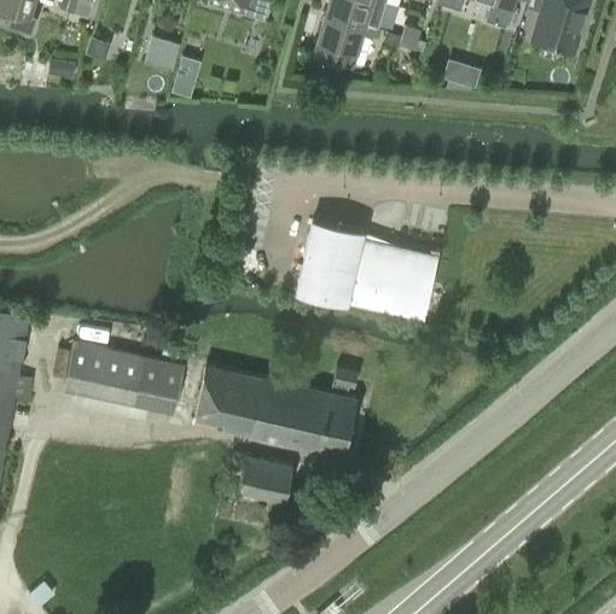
[(0,0),(0,25),(34,36),(40,17),(33,15),(36,0),(0,0)]
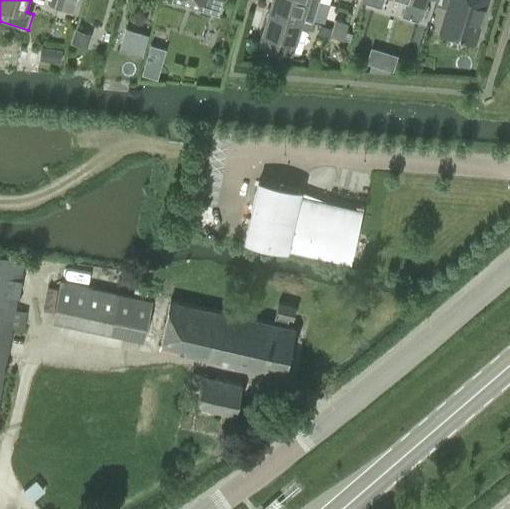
[(61,0),(60,0),(57,10),(63,12),(74,16),(77,5),(66,1),(61,0)]
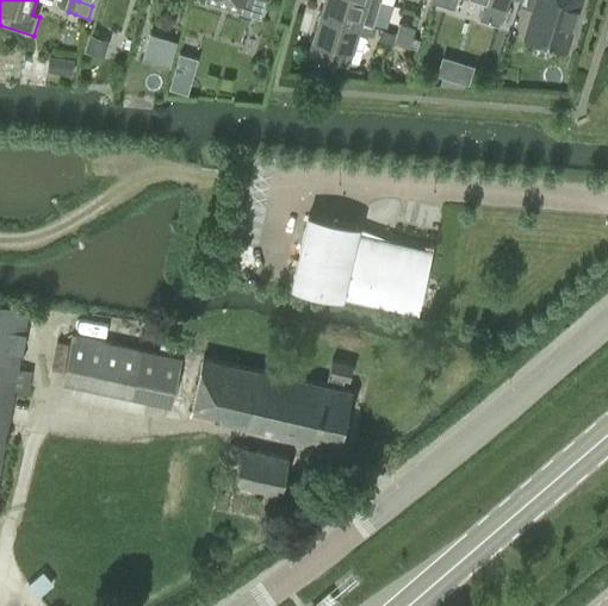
[(208,0),(206,4),(242,14),(262,20),(268,0),(208,0)]
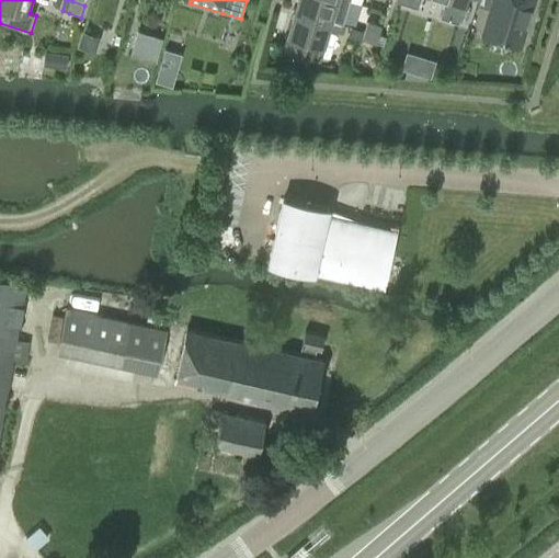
[(339,0),(300,0),(297,12),(343,25),(345,26),(352,3),(339,0)]
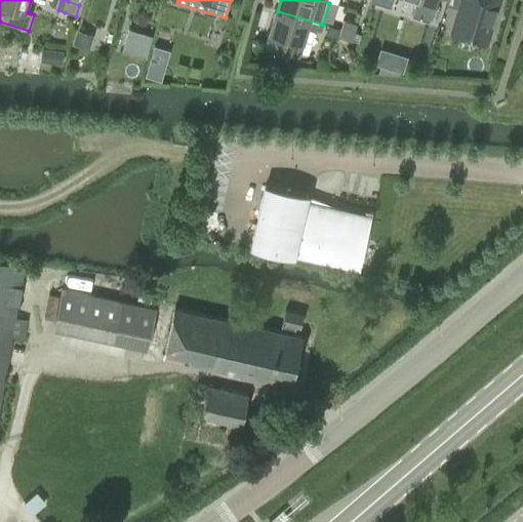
[(431,24),(437,0),(373,0),(372,3),(393,9),(395,0),(408,0),(418,3),(414,18),(431,24)]
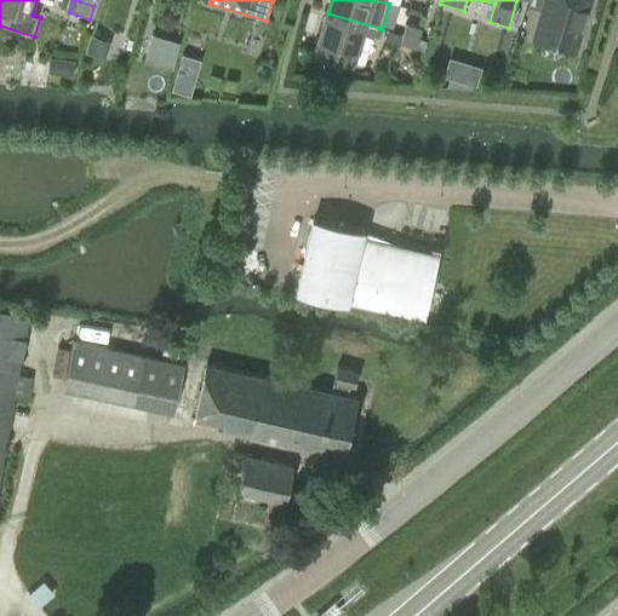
[(532,0),(531,9),(544,13),(536,40),(577,53),(579,49),(583,46),(585,39),(583,34),(594,0),(532,0)]
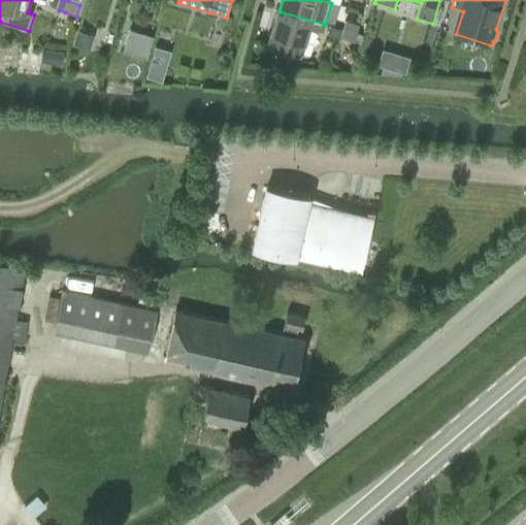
[(303,56),(310,31),(320,34),(323,24),(280,11),(269,47),(303,56)]
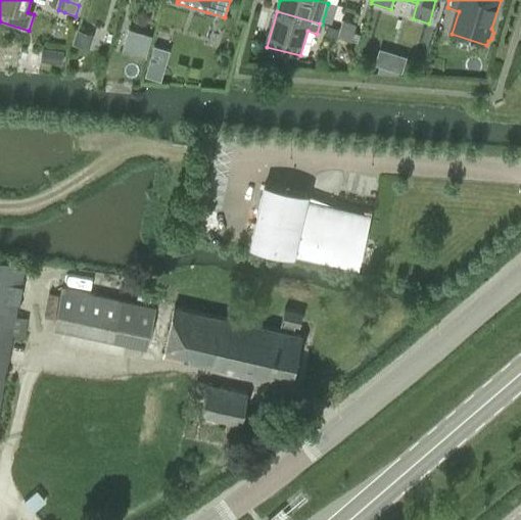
[(345,21),(342,31),(354,35),(358,26),(345,21)]
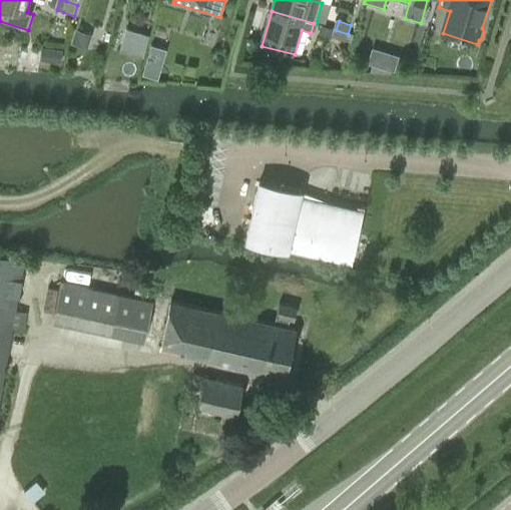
[(334,33),(323,29),(321,36),(332,39),(334,33)]
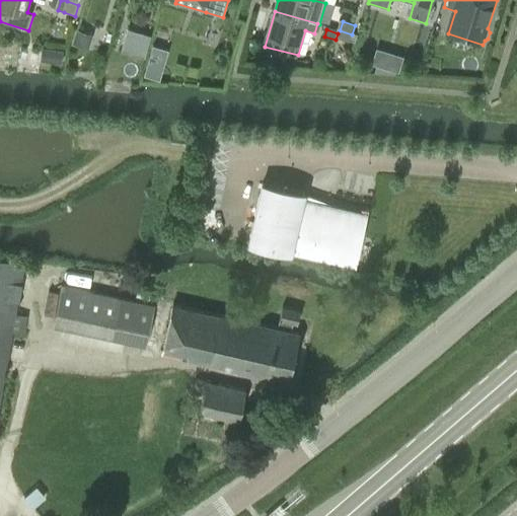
[(146,59),(152,38),(129,30),(123,52),(146,59)]
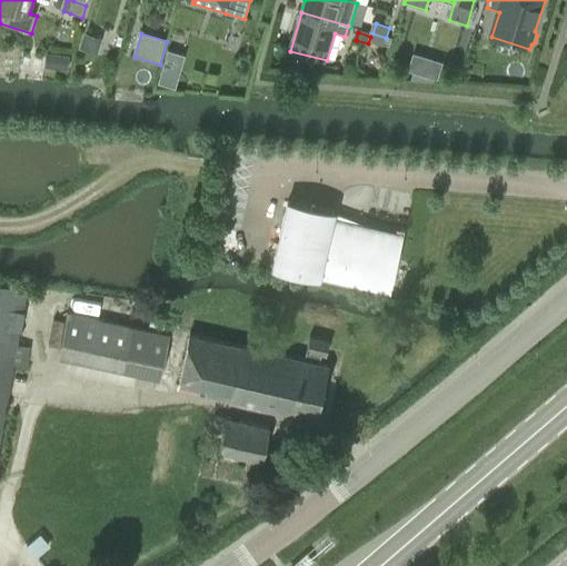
[(386,38),(372,33),(369,42),(384,47),(386,38)]
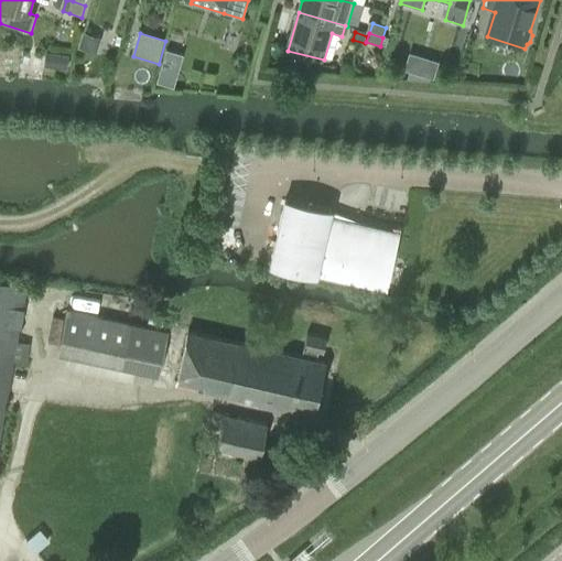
[(104,40),(84,34),(79,50),(99,55),(104,40)]
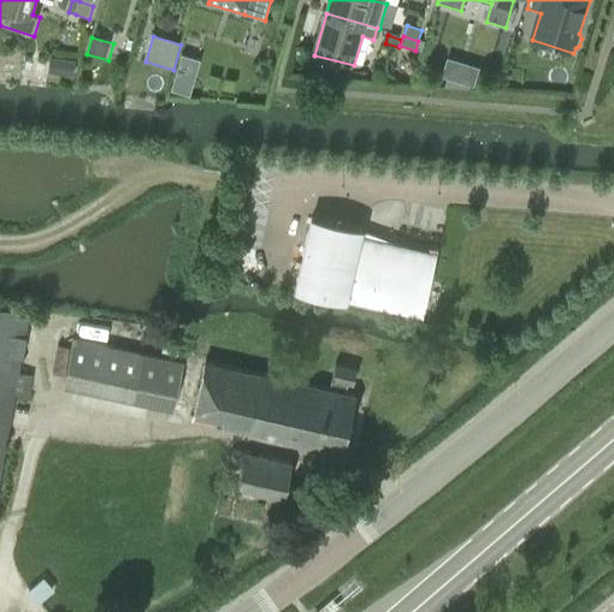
[(52,63),(51,71),(75,75),(76,66),(52,63)]
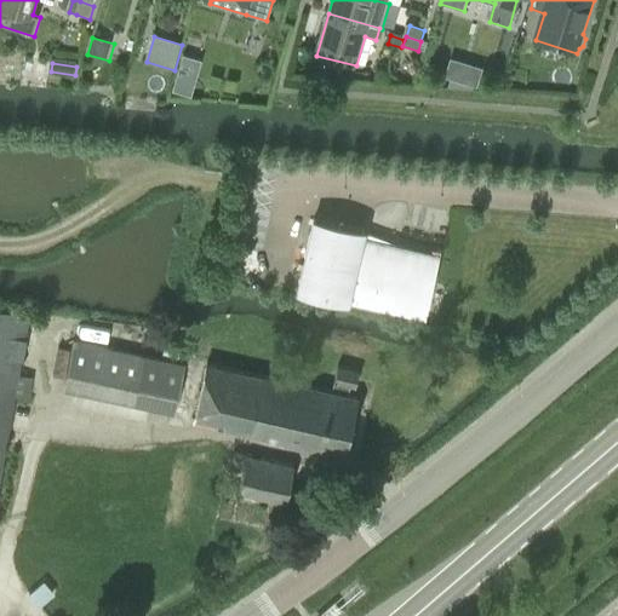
[(198,82),(179,76),(173,95),(193,99),(198,82)]
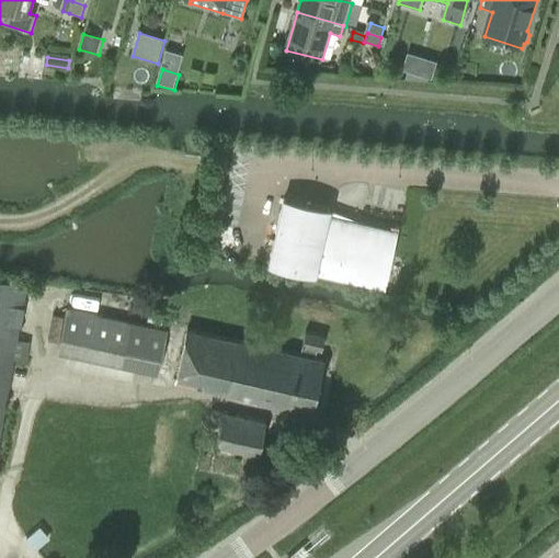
[(286,201),(271,264),(317,275),(317,274),(385,289),(398,234),(330,218),(331,212),(286,201)]
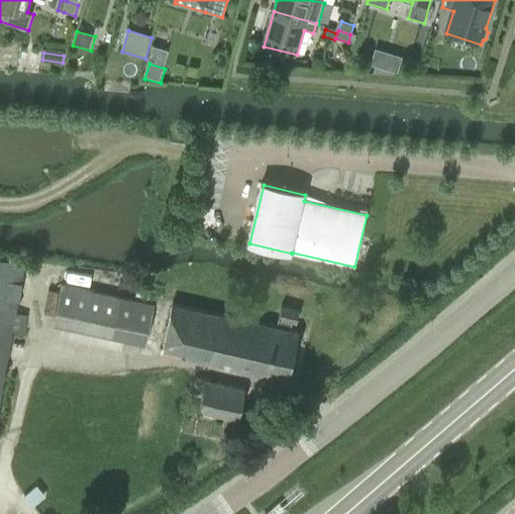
[(0,409),(26,265),(0,260),(0,409)]
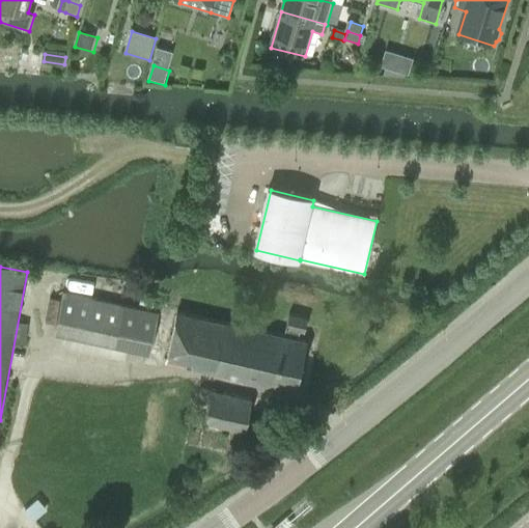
[(155,348),(160,315),(64,293),(59,324),(155,348)]
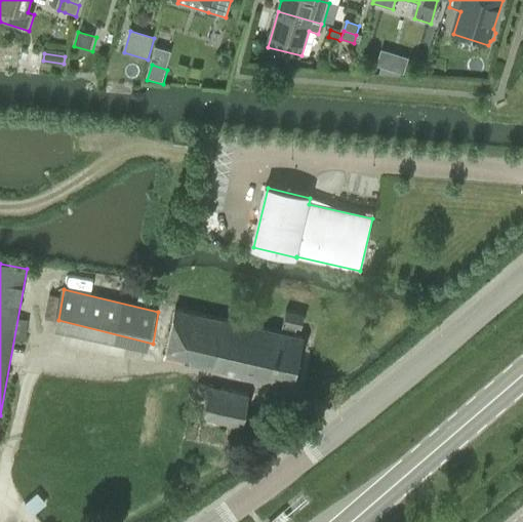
[(139,302),(151,304),(153,293),(142,290),(139,302)]
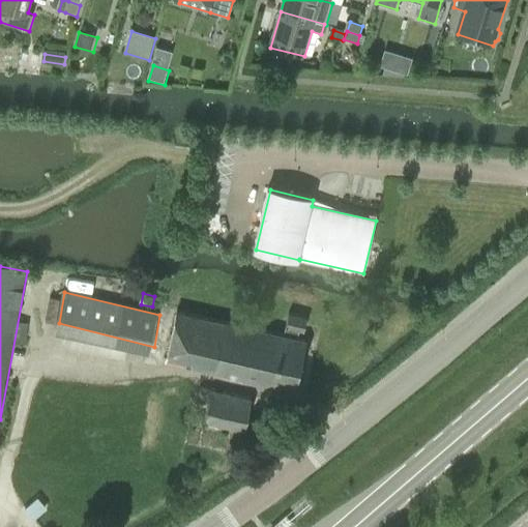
[(178,313),(168,361),(296,390),(306,342),(299,340),(300,331),(304,332),(308,319),(290,316),(285,337),(178,313)]
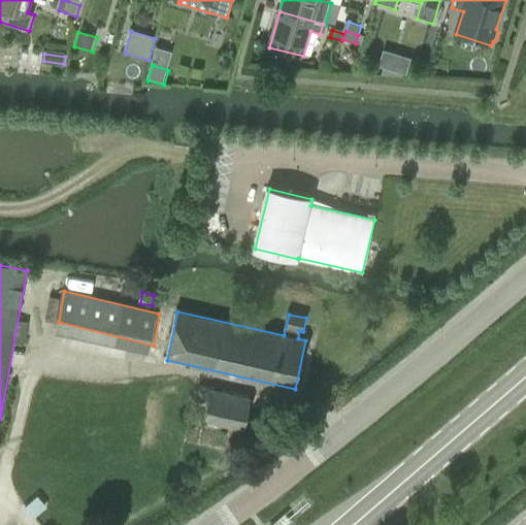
[(204,423),(244,432),(252,399),(202,387),(200,396),(209,398),(204,423)]
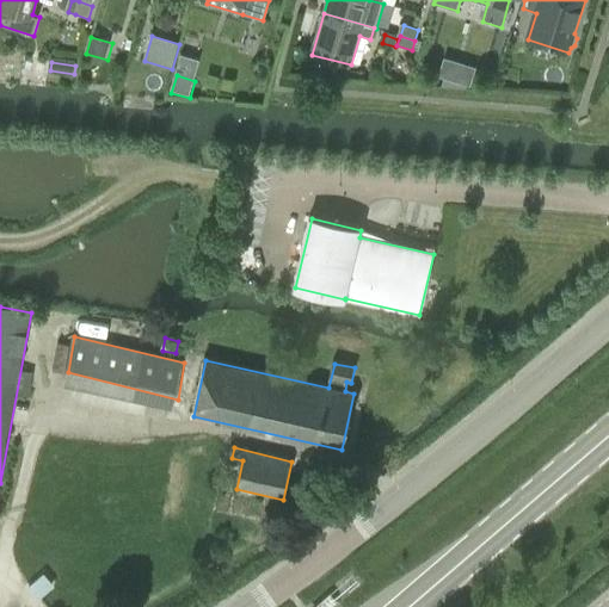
[(45,576),(31,589),(41,600),(55,588),(45,576)]
